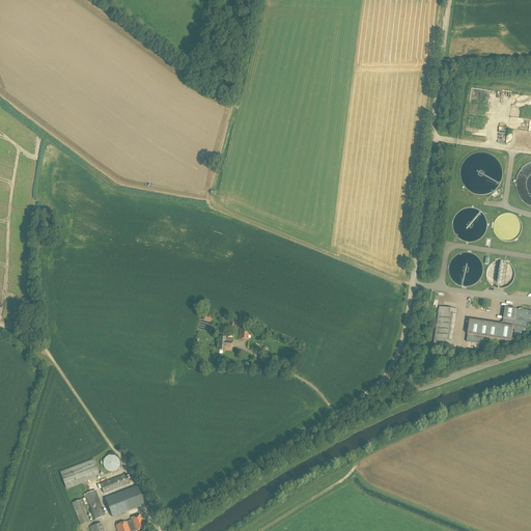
[(451,346),(452,338),(456,310),(440,307),(434,343),(451,346)]
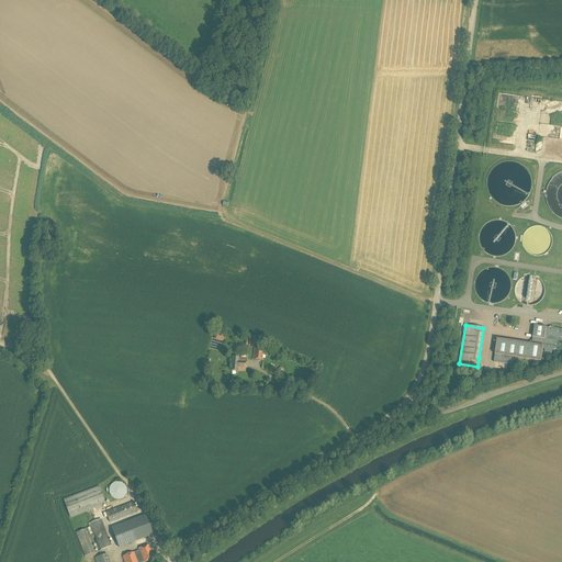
[(561,344),(561,329),(535,325),(532,337),(532,341),(531,341),(529,343),(529,344),(497,339),(494,362),(513,364),(514,357),(541,361),(543,349),(544,349),(544,352),(552,353),(552,350),(554,351),(557,349),(558,341),(561,341),(561,343),(561,344)]
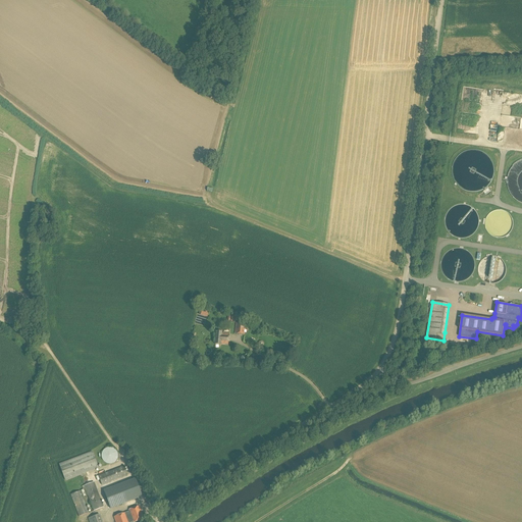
[(245,334),(246,324),(236,322),(235,333),(245,334)]
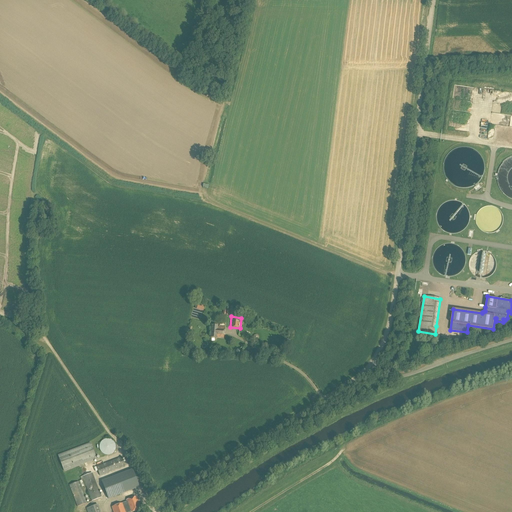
[(224,338),(224,327),(217,327),(217,326),(212,325),(211,338),(216,338),(216,337),(224,338)]
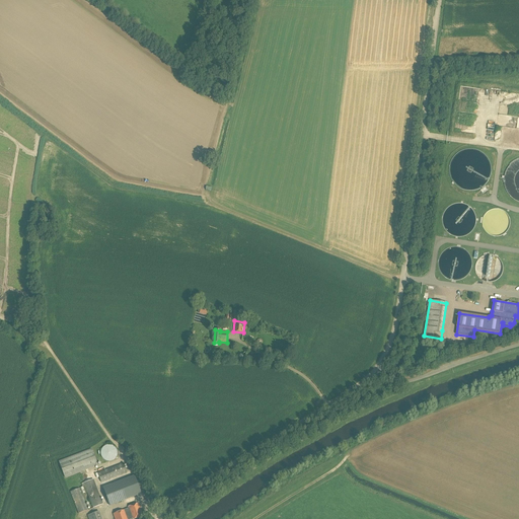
[(108,461),(109,461),(110,461),(112,460),(113,460),(114,460),(115,459),(116,458),(116,457),(117,456),(117,455),(117,454),(117,453),(117,452),(117,451),(117,450),(117,449),(116,449),(116,448),(115,447),(114,446),(113,446),(113,445),(112,445),(110,445),(109,445),(108,445),(107,445),(106,445),(105,445),(104,446),(103,447),(102,448),(101,449),(101,450),(101,451),(100,451),(100,452),(100,453),(100,454),(101,455),(101,456),(101,457),(102,458),(103,459),(104,460),(105,460),(106,460),(106,461),(107,461),(108,461)]
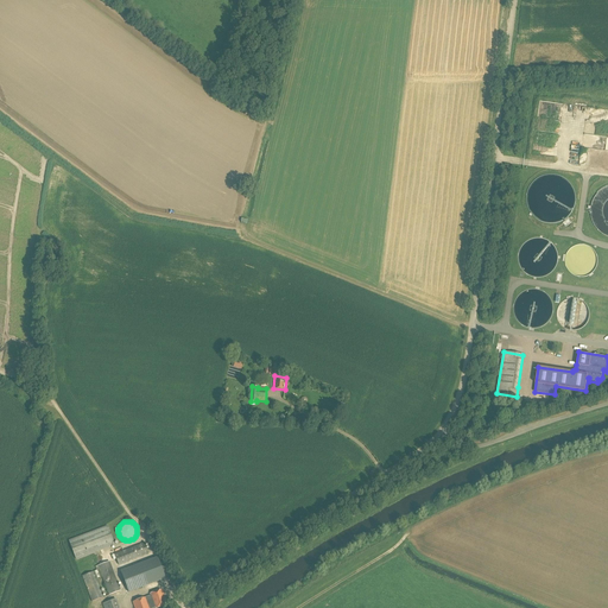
[(76,559),(114,545),(107,526),(69,540),(76,559)]
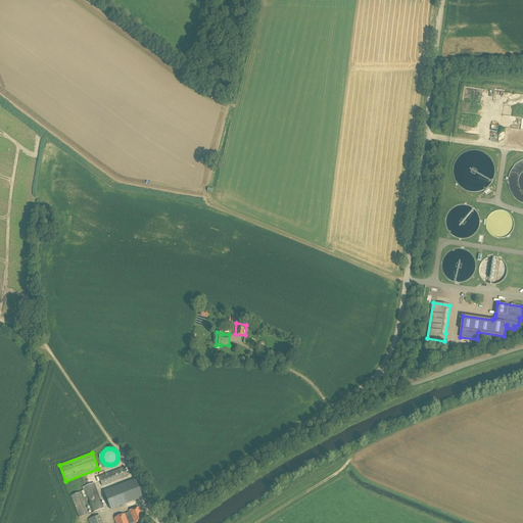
[(102,486),(127,476),(124,468),(98,477),(102,486)]
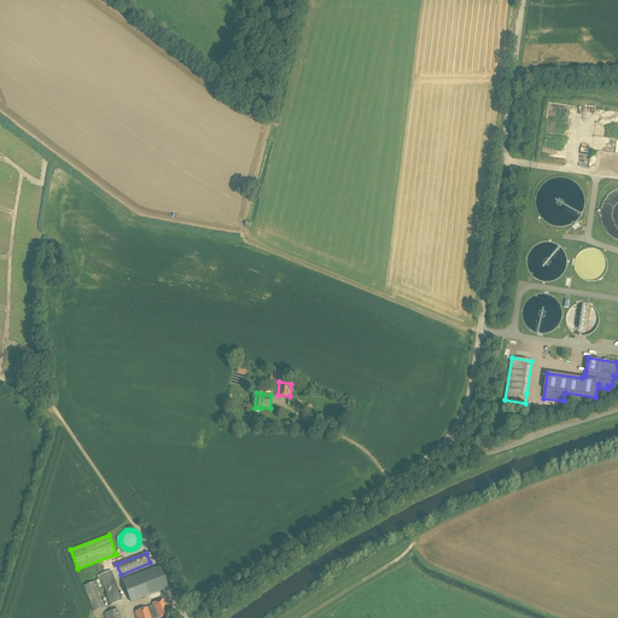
[(130,602),(147,595),(168,588),(159,567),(143,573),(123,582),(124,584),(130,602)]
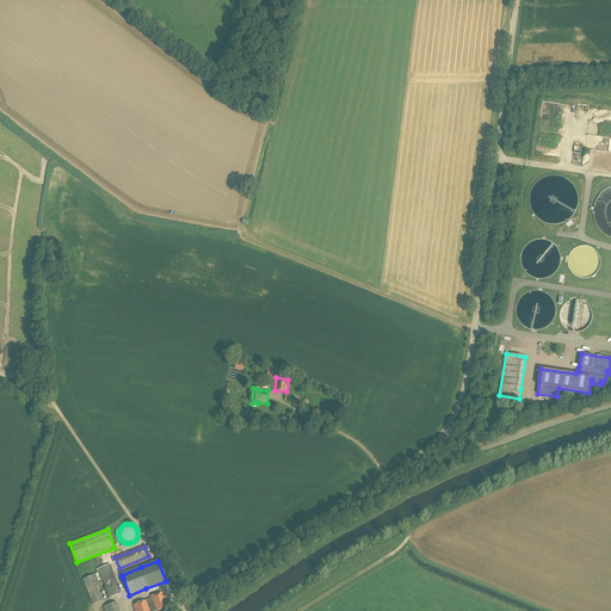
[(121,594),(110,565),(97,569),(98,573),(100,572),(110,598),(121,594)]
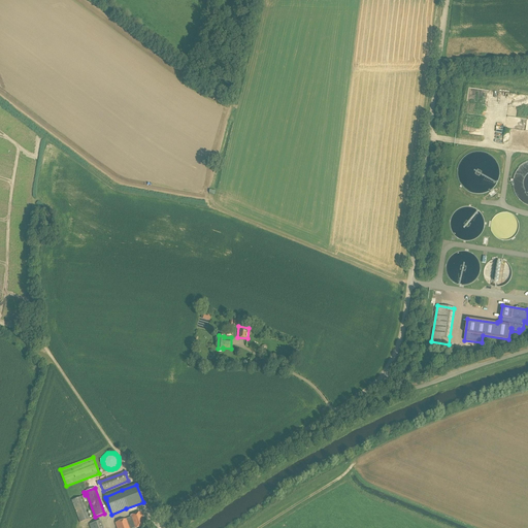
[(79,522),(90,519),(84,502),(80,497),(71,500),(79,522)]
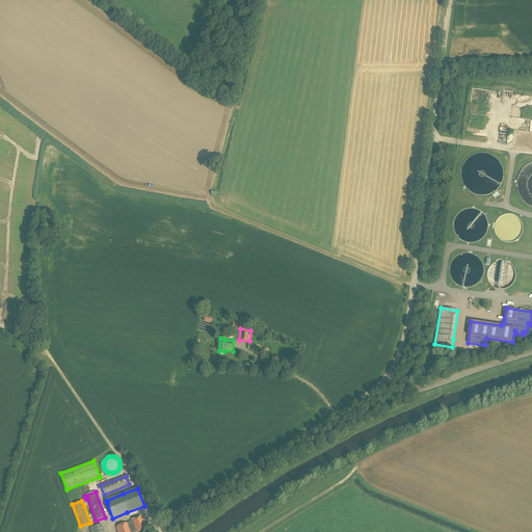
[(135,531),(137,531),(147,529),(141,515),(131,520),(132,522),(116,527),(117,531),(134,531),(135,531)]
